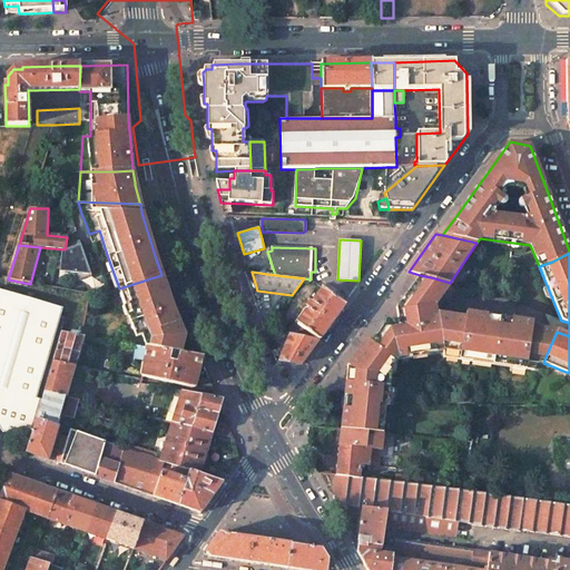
[(147,346),(156,349),(176,352),(179,352),(180,352),(183,344),(185,336),(177,320),(174,311),(173,308),(169,298),(166,290),(161,275),(119,288),(121,297),(128,295),(129,301),(134,313),(131,313),(131,314),(128,315),(135,335),(136,337),(139,336),(141,337),(145,346),(147,346)]
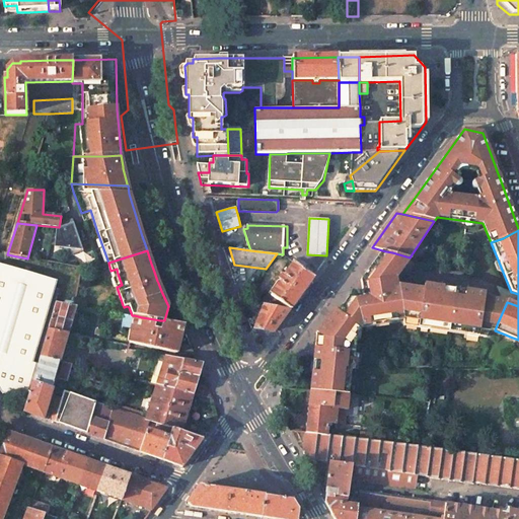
[(388,320),(403,317),(419,320),(418,325),(430,327),(430,322),(449,325),(467,329),(466,334),(478,336),(479,329),(489,330),(489,329),(495,330),(498,322),(507,302),(498,298),(497,300),(485,298),(486,294),(474,292),(473,296),(462,295),(446,292),(435,291),(436,286),(424,285),(424,289),(403,286),(398,285),(397,281),(396,275),(410,257),(392,252),(386,251),(382,250),(371,267),(368,271),(366,274),(361,281),(361,282),(361,285),(362,291),(351,293),(339,310),(338,311),(334,309),(317,332),(315,346),(314,358),(311,391),(349,394),(352,369),(353,369),(355,353),(356,340),(357,332),(361,327),(365,322),(388,318),(388,320)]
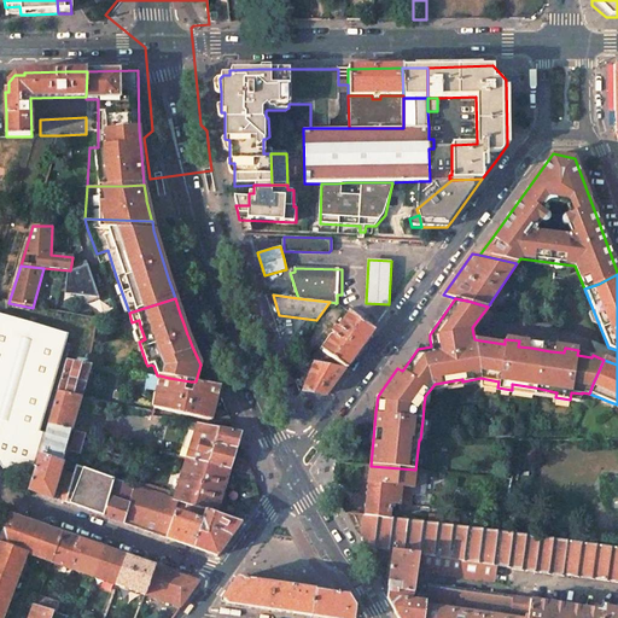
[(373,330),(348,310),(336,326),(334,325),(328,333),(330,334),(319,350),(345,369),(360,349),(373,330)]
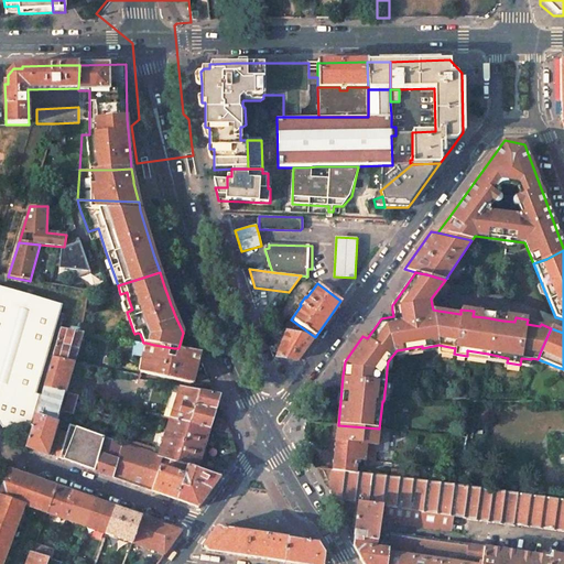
[(64,306),(0,288),(0,422),(3,427),(28,435),(40,397),(38,396),(64,306)]
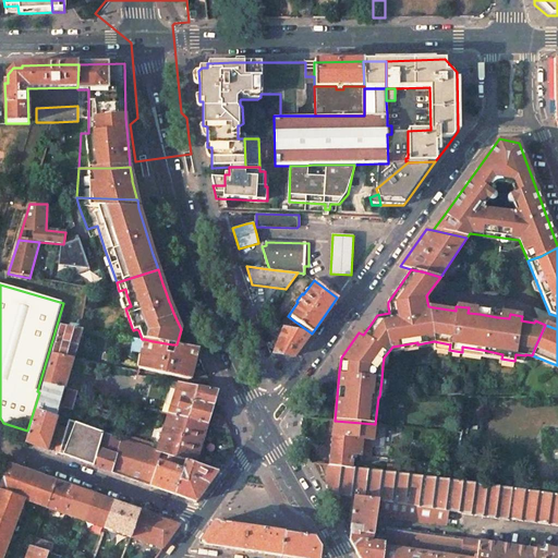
[(312,334),(288,316),(280,327),(283,327),(312,334)]
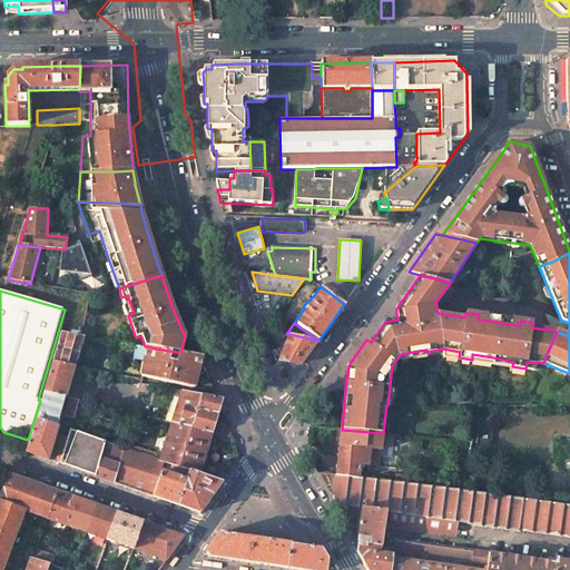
[(81,335),(60,332),(43,392),(66,397),(84,336),(81,335)]
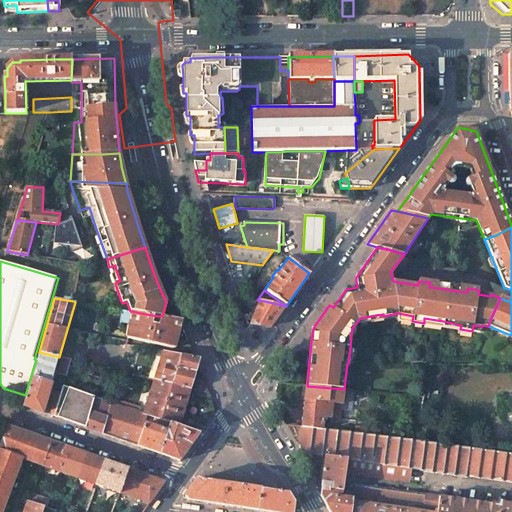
[(286,306),(260,300),(251,324),(270,328),(278,317),(286,306)]
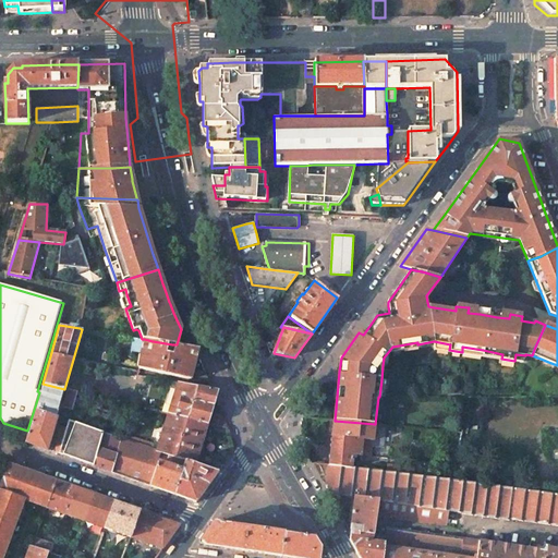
[(153,341),(144,339),(138,367),(138,368),(140,368),(191,379),(198,351),(198,349),(195,348),(177,344),(176,344),(172,358),(168,358),(164,355),(166,348),(169,349),(169,348),(171,349),(172,344),(153,341)]
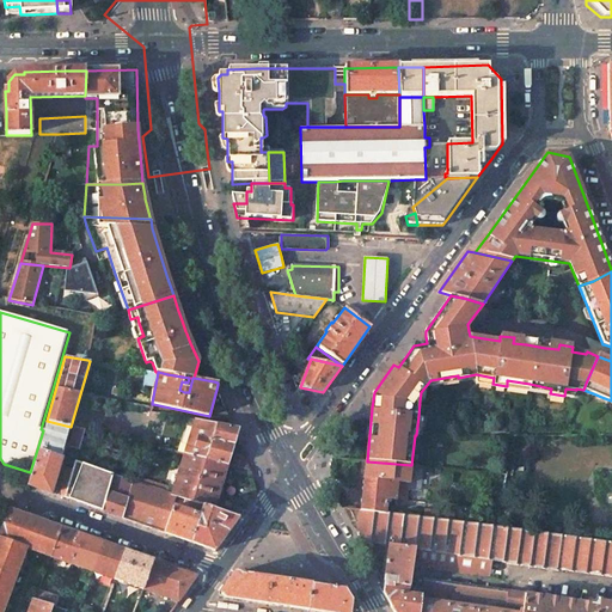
[(225,409),(215,407),(213,417),(230,421),(225,409)]
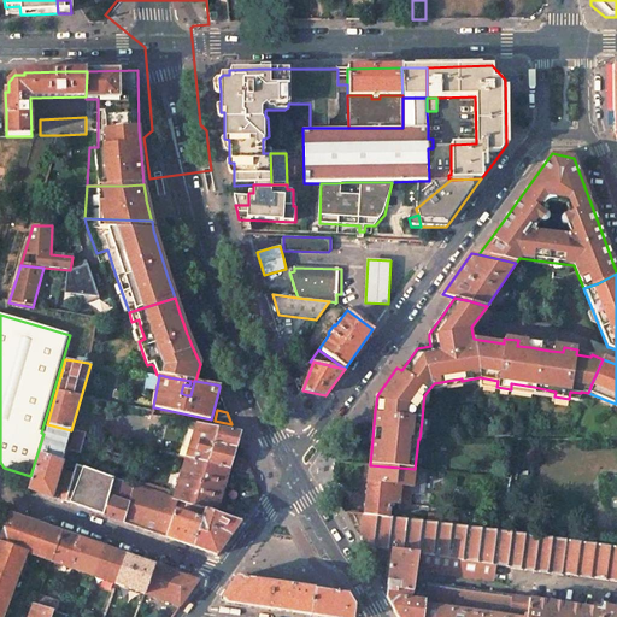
[(218,428),(197,423),(186,458),(207,463),(218,428)]
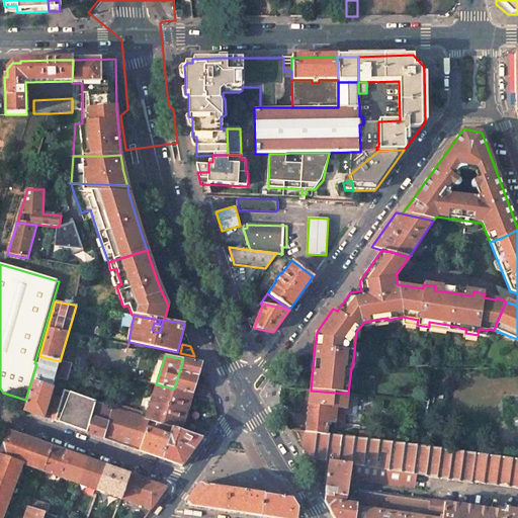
[(60,361),(39,356),(32,380),(53,387),(60,361)]
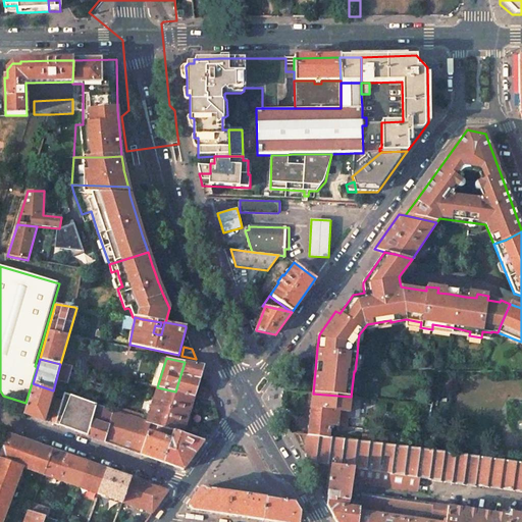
[(81,363),(68,361),(67,365),(87,369),(88,363),(82,361),(81,363)]
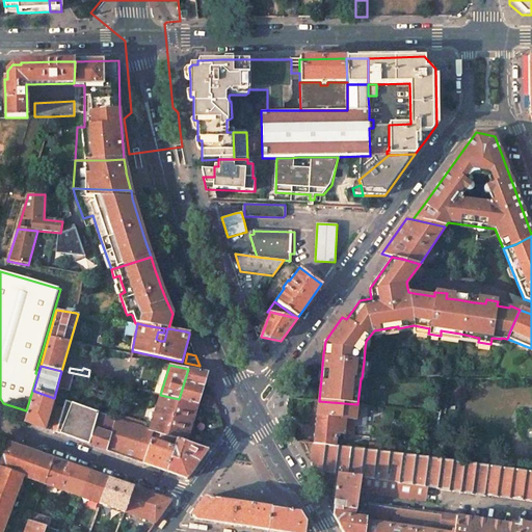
[(208,372),(188,369),(179,399),(198,404),(206,380),(208,372)]
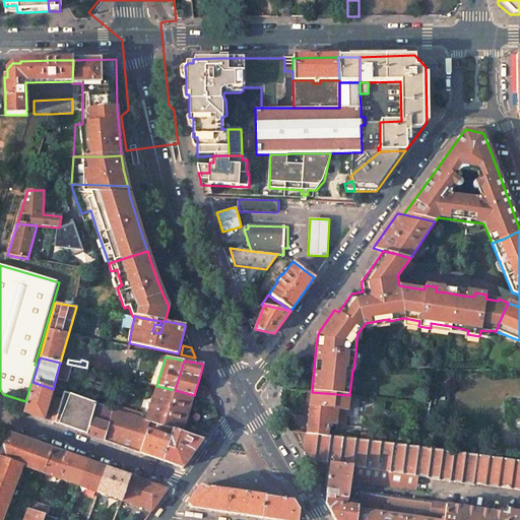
[(67,364),(64,364),(59,379),(68,381),(72,366),(67,364)]
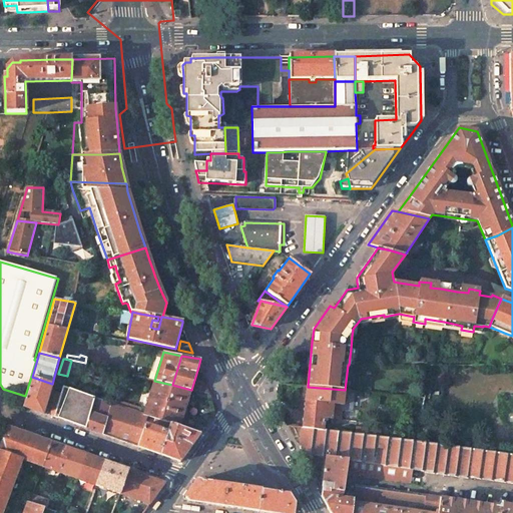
[(52,384),(32,377),(27,394),(23,407),(43,414),(52,384)]
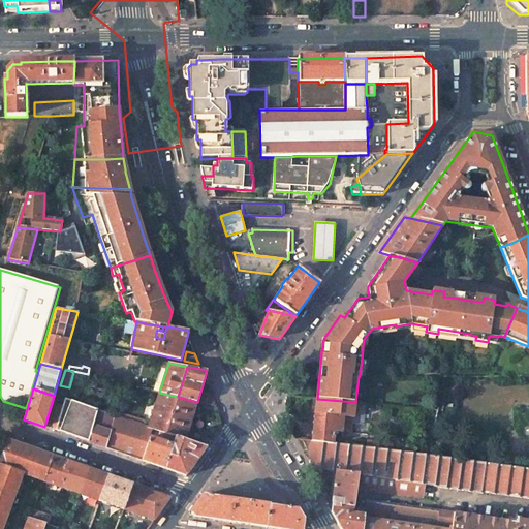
[(178,397),(159,393),(148,428),(153,429),(166,433),(178,397)]
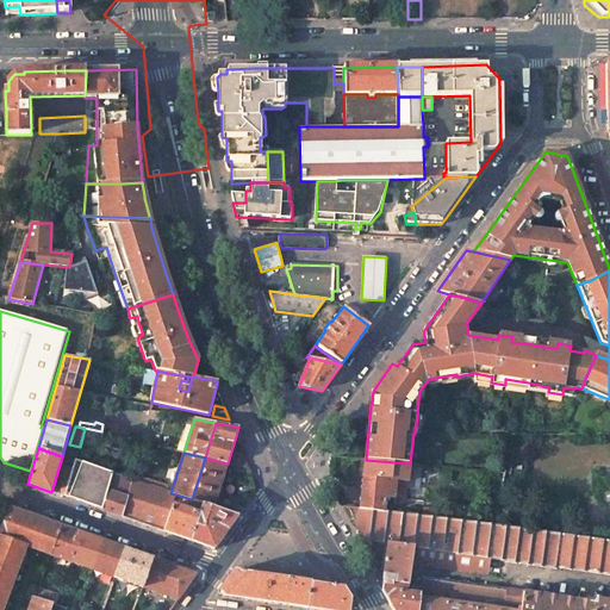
[(243,455),(234,453),(230,464),(249,468),(243,455)]
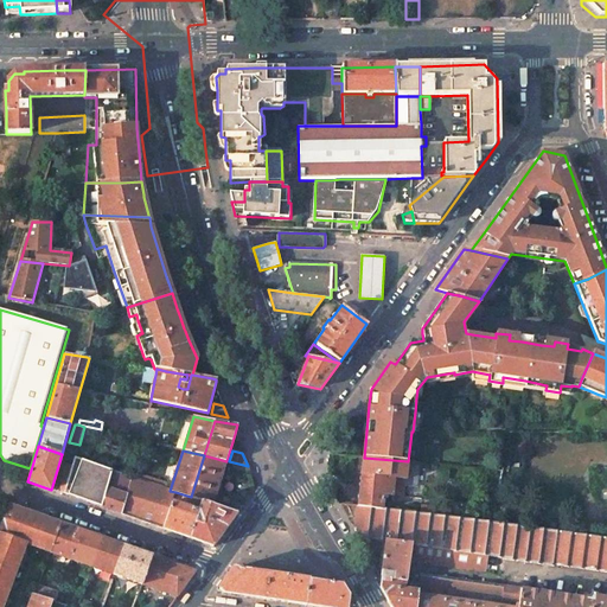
[(227,461),(204,455),(191,497),(203,502),(210,504),(212,505),(213,503),(215,499),(227,461)]
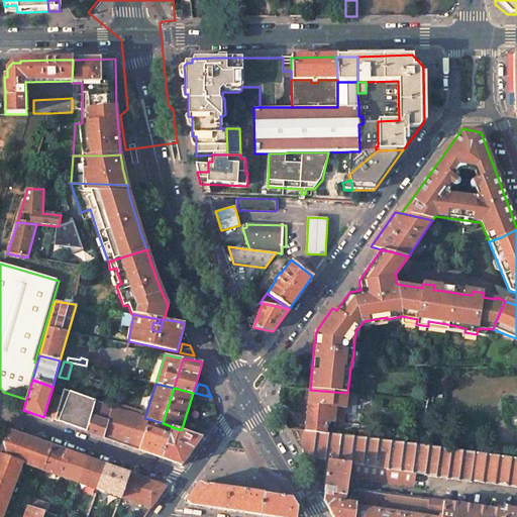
[(55,420),(103,437),(111,406),(64,389),(61,397),(57,412),(56,416),(55,420)]
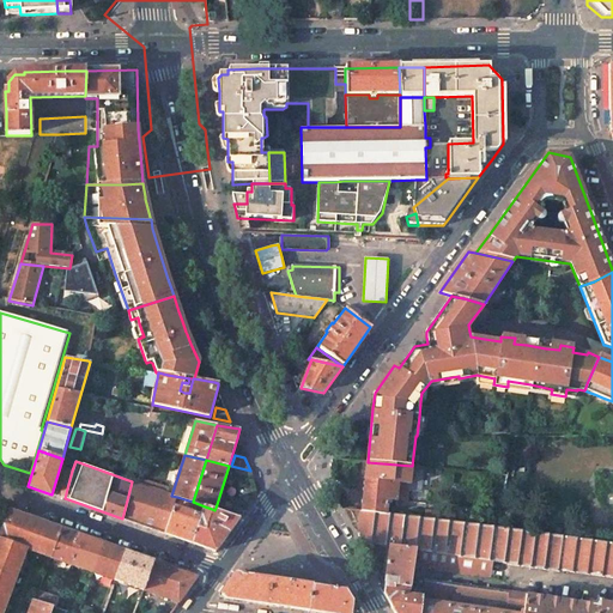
[(412,466),(368,462),(365,478),(398,480),(410,481),(408,489),(422,491),(424,467),(412,466)]
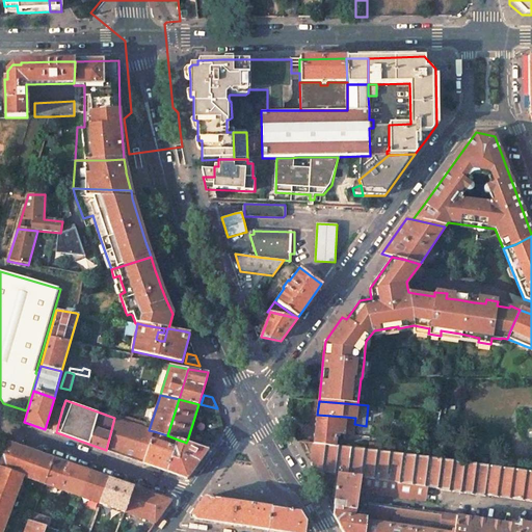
[(62,408),(57,407),(53,423),(58,424),(62,408)]
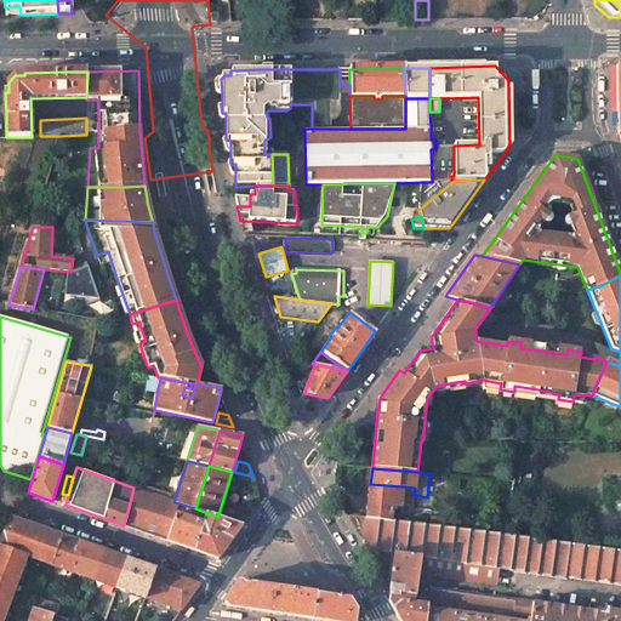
[(604,483),(604,499),(614,499),(610,482),(604,483)]
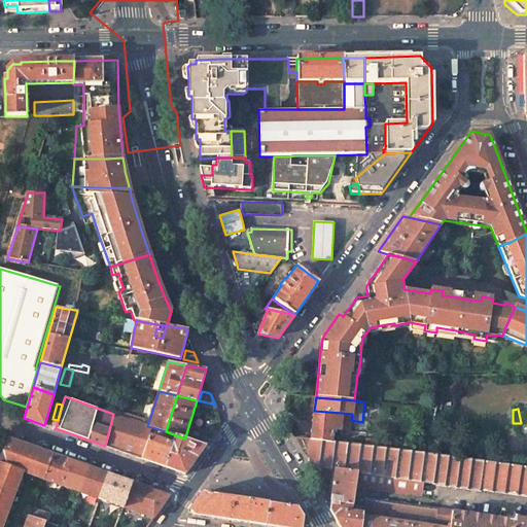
[(144,420),(114,410),(113,414),(143,424),(144,420)]
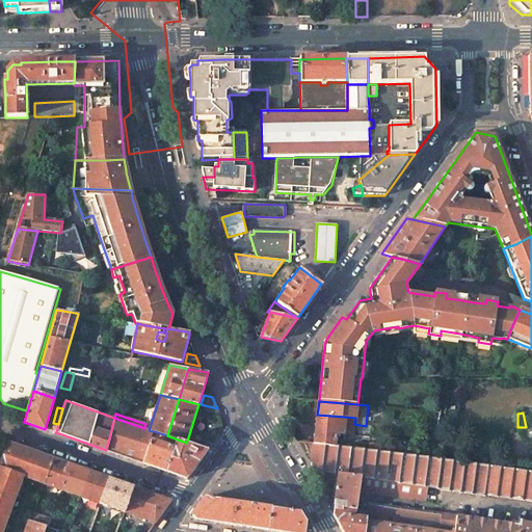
[(345,417),(317,415),(314,444),(335,446),(335,445),(337,432),(344,433),(353,434),(354,424),(355,418),(345,417)]
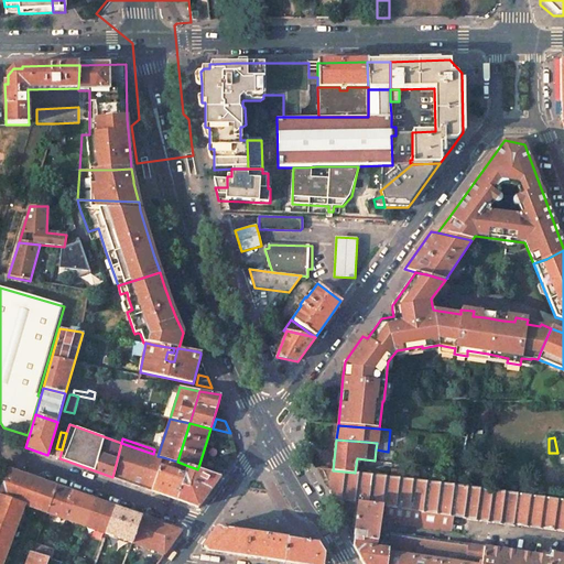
[(138,486),(151,491),(160,467),(163,457),(158,456),(153,454),(121,443),(112,477),(138,486)]
